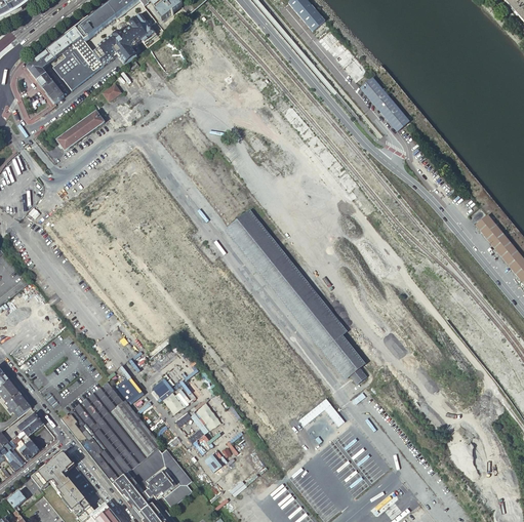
[(0,18),(1,18),(7,14),(10,13),(16,10),(21,7),(14,0),(0,0),(0,18)]
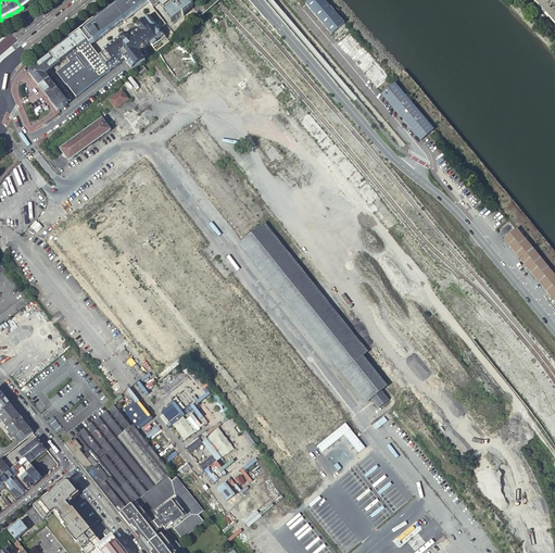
[(115,0),(111,3),(123,19),(146,0),(115,0)]
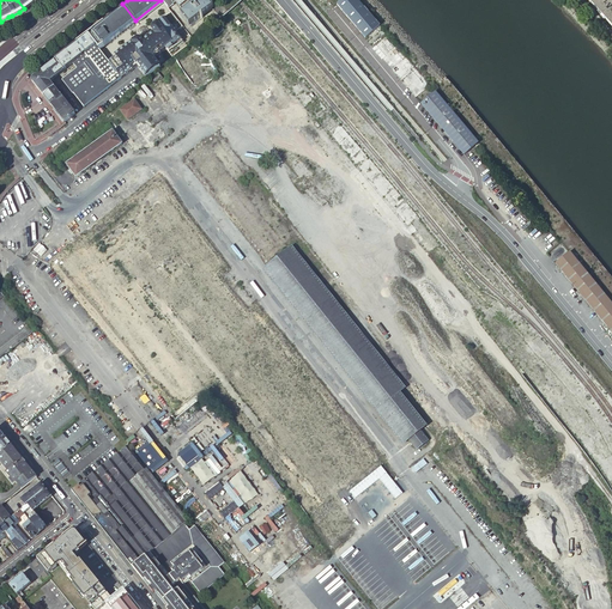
[(188,23),(211,6),(206,0),(197,0),(192,4),(188,0),(175,0),(183,11),(180,12),(188,23)]
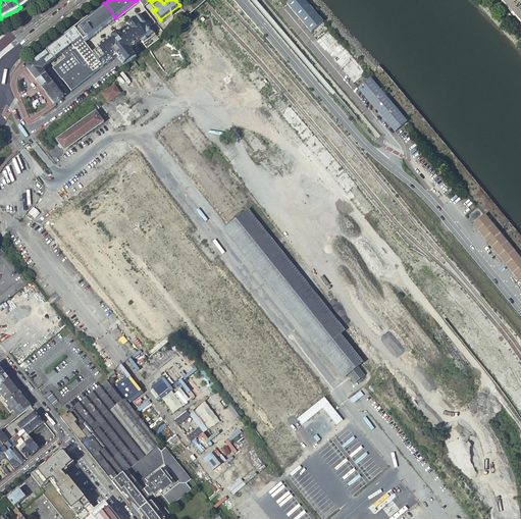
[(321,18),(306,0),(287,0),(285,1),(309,29),(321,18)]
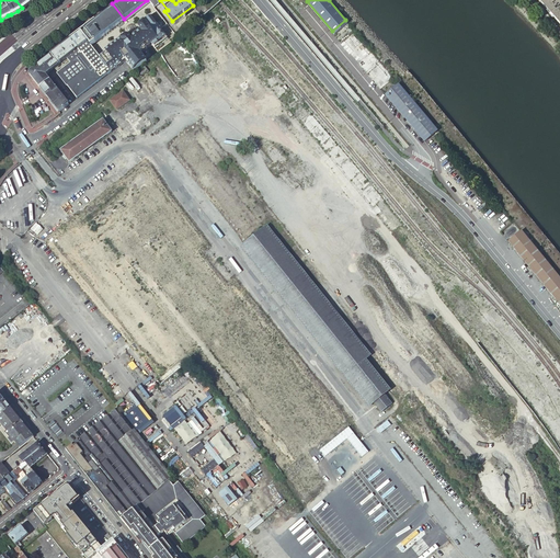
[(539,0),(559,22),(559,0),(539,0)]
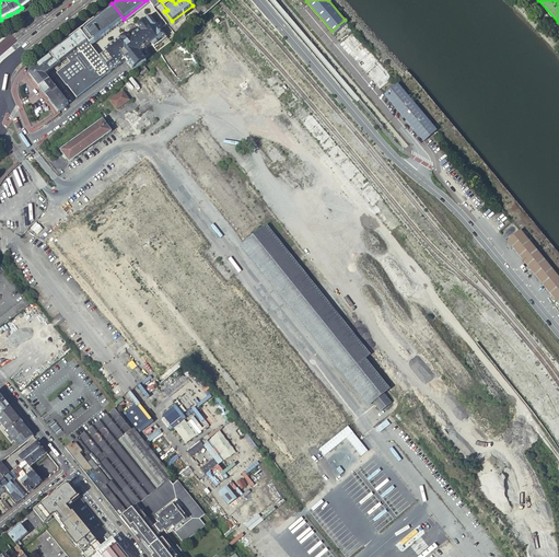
[(124,19),(112,3),(92,19),(104,33),(124,19)]
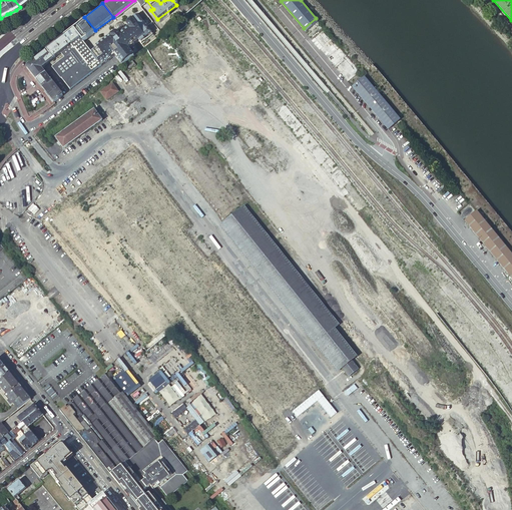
[(145,24),(151,19),(141,7),(134,12),(135,14),(144,25),(145,24)]
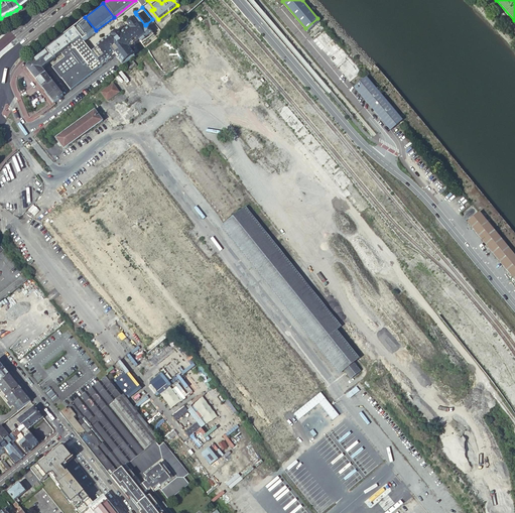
[(102,54),(96,59),(100,63),(113,53),(117,57),(128,47),(126,45),(126,42),(128,42),(134,38),(134,36),(136,36),(138,39),(142,44),(148,39),(147,37),(153,33),(146,24),(145,25),(136,14),(126,21),(125,24),(127,26),(123,28),(121,30),(118,33),(116,31),(114,31),(95,45),(102,54)]
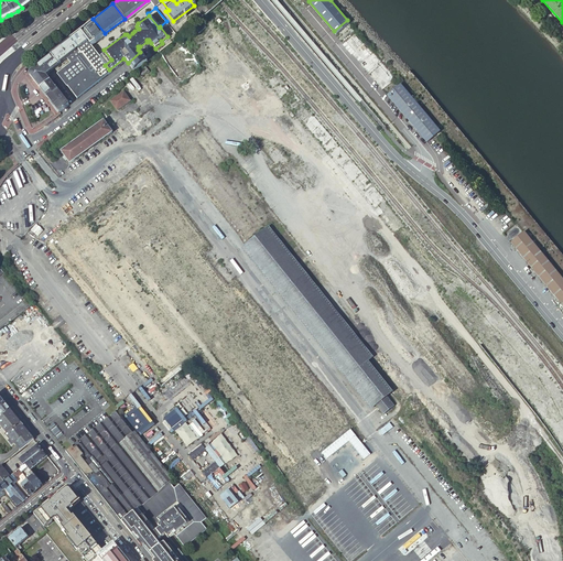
[(105,33),(93,19),(78,30),(89,45),(105,33)]
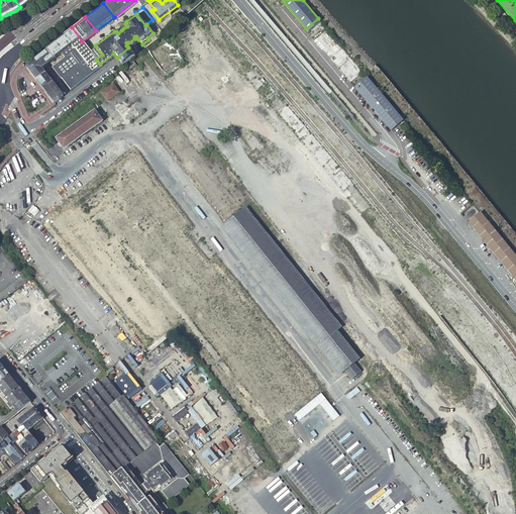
[(119,28),(121,30),(123,28),(122,26),(122,23),(120,21),(117,21),(115,22),(115,25),(116,27),(119,28)]
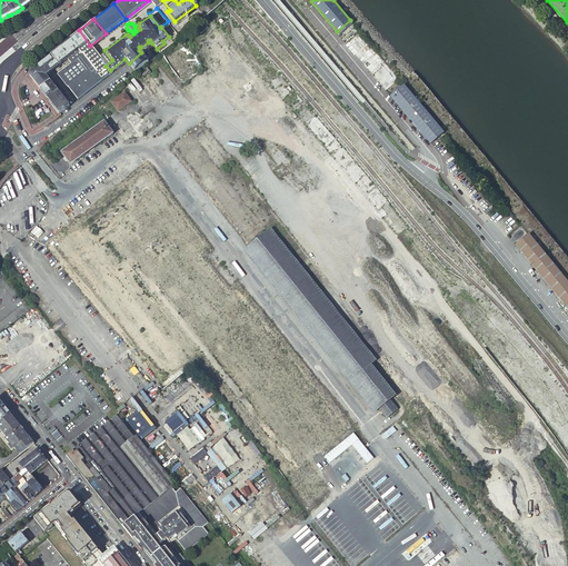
[(397,76),(358,29),(345,40),(384,87),(397,76)]
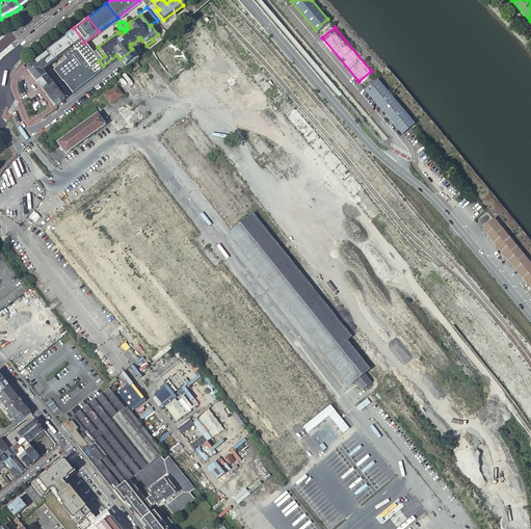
[(84,43),(74,28),(64,35),(72,45),(75,49),(94,73),(103,65),(99,61),(84,43)]
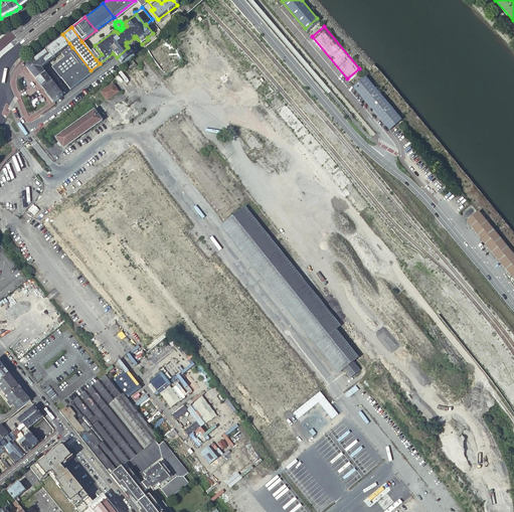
[(69,43),(62,34),(44,47),(51,56),(59,50),(60,50),(64,47),(69,43)]
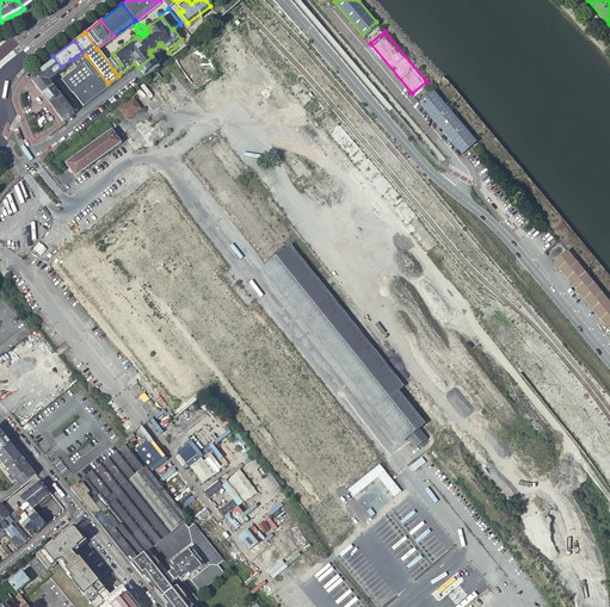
[(162,47),(164,47),(161,43),(159,43),(159,45),(152,50),(149,50),(149,54),(152,56),(152,55),(153,55),(162,47)]
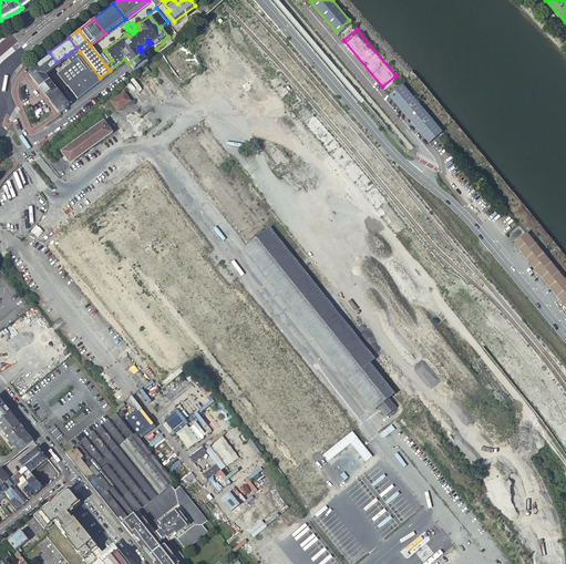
[(76,48),(71,52),(74,57),(80,52),(76,48)]
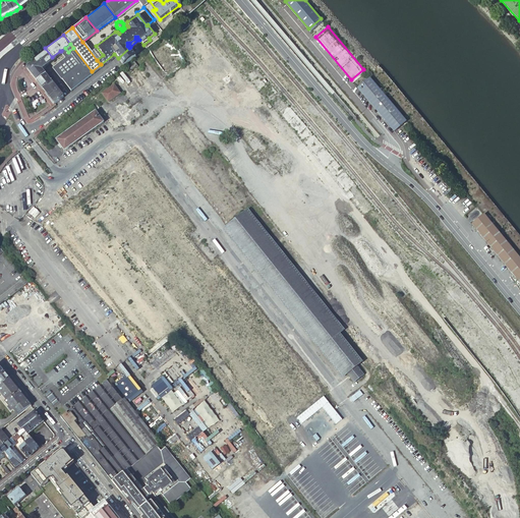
[(52,57),(45,48),(36,55),(43,64),(52,57)]
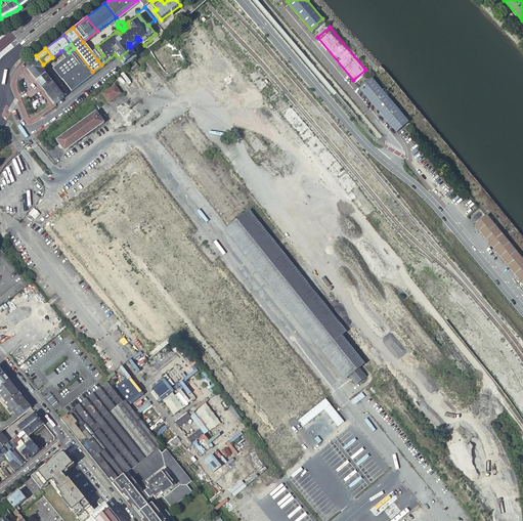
[(71,90),(92,72),(74,48),(69,52),(64,56),(52,66),(71,90)]
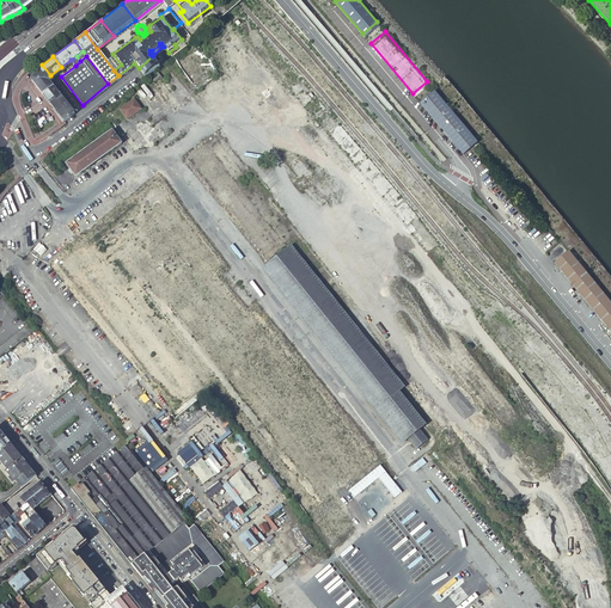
[(72,60),(71,60),(75,66),(80,61),(77,56),(72,60)]
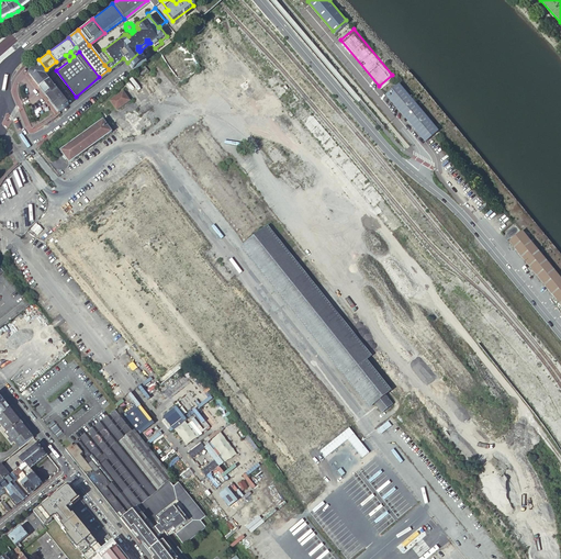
[(127,63),(133,70),(134,69),(142,63),(146,59),(139,52),(127,63)]
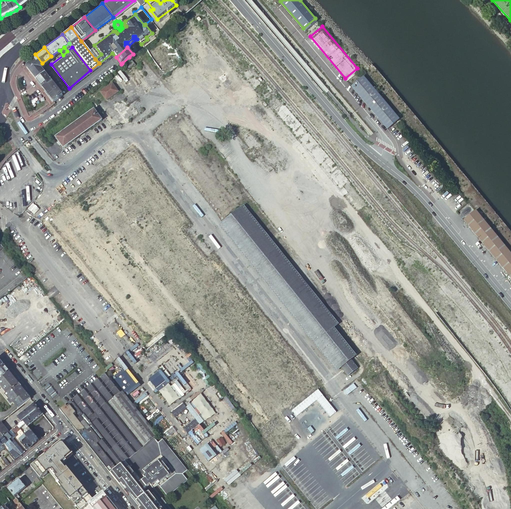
[(34,77),(43,70),(39,66),(42,63),(35,54),(28,60),(27,60),(27,61),(26,61),(26,62),(25,63),(25,64),(25,65),(25,66),(26,67),(33,75),(34,77)]
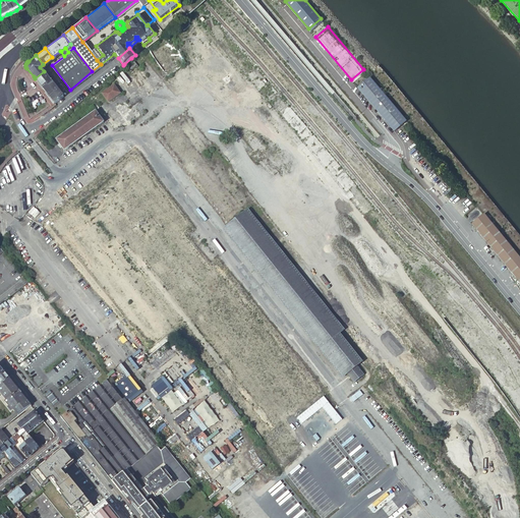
[(132,58),(131,58),(124,64),(125,65),(126,64),(128,66),(135,61),(133,58),(132,58)]
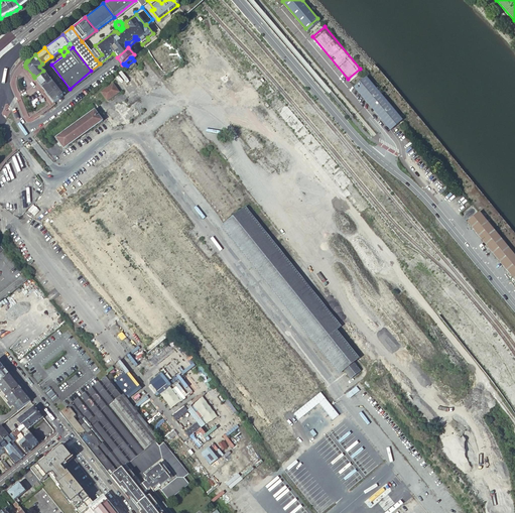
[(40,86),(49,79),(43,71),(34,78),(37,82),(40,86)]
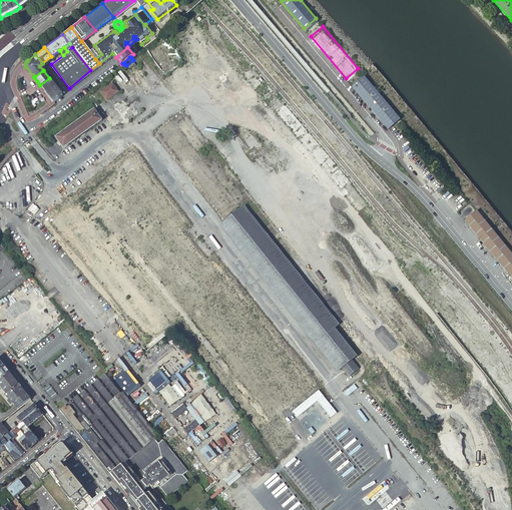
[(399,116),(363,74),(352,84),(387,126),(399,116)]
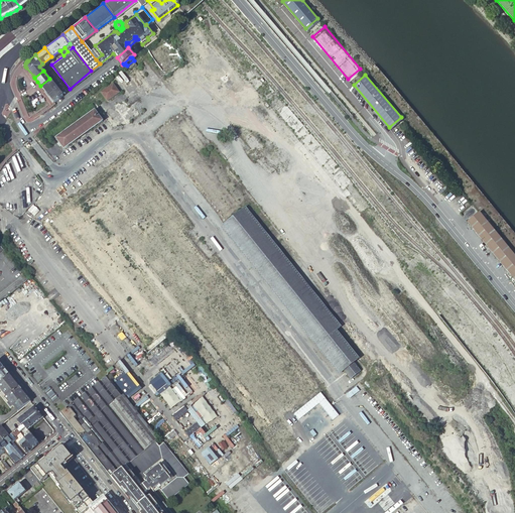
[(226,89),(235,82),(230,76),(221,84),(226,89)]
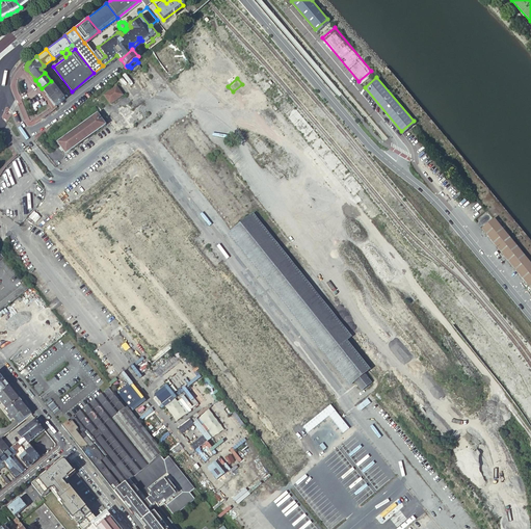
[(49,98),(53,103),(62,97),(51,81),(42,88),(45,91),(49,98)]
